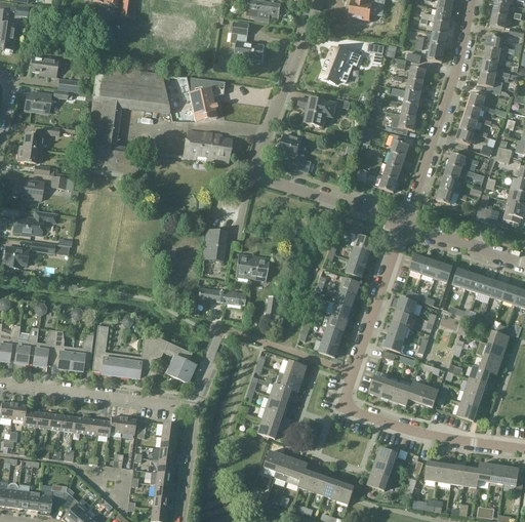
[(122,0),(120,14),(130,16),(133,16),(136,0),(122,0)]
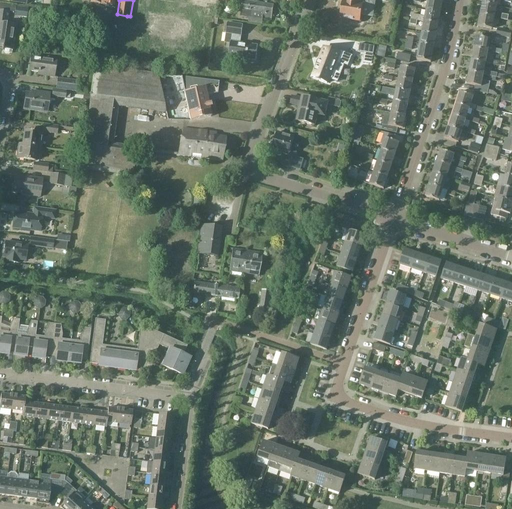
[(261,12),(263,0),(243,0),(241,14),(253,15),(252,20),(260,21),(261,12)]
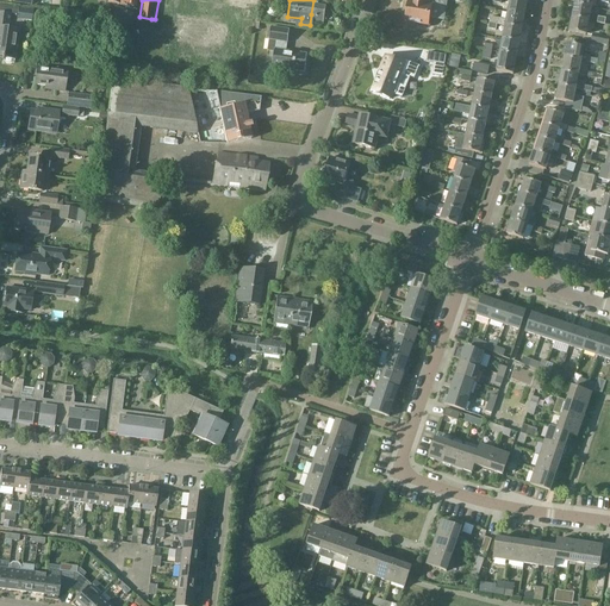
[(327,2),(313,0),(311,14),(310,25),(312,25),(313,20),(324,22),(327,2)]
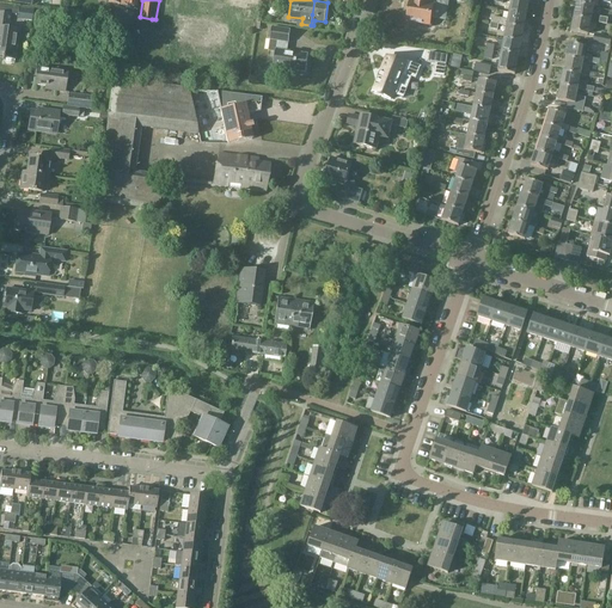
[(405,0),(404,7),(408,8),(405,18),(408,18),(408,23),(416,24),(416,19),(430,22),(432,16),(446,18),(448,0),(432,0),(432,1),(426,0),(405,0)]
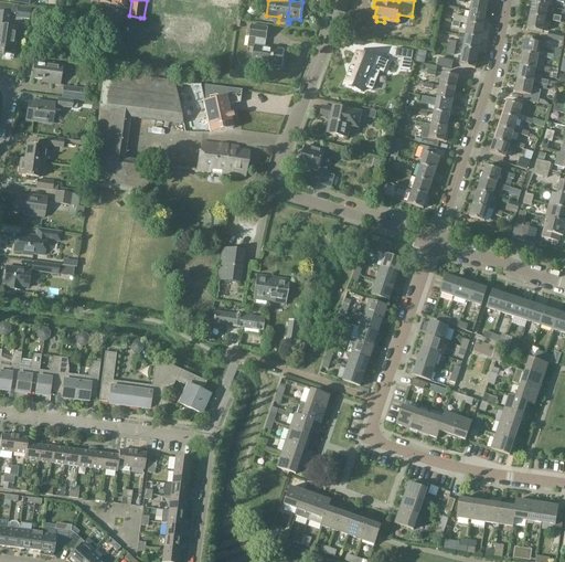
[(486,11),(488,0),(471,0),(470,9),(486,11)]
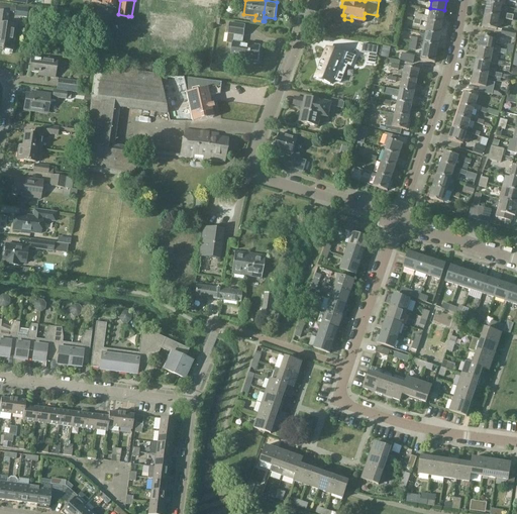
[(487,1),(485,12),(499,15),(501,3),(487,1)]
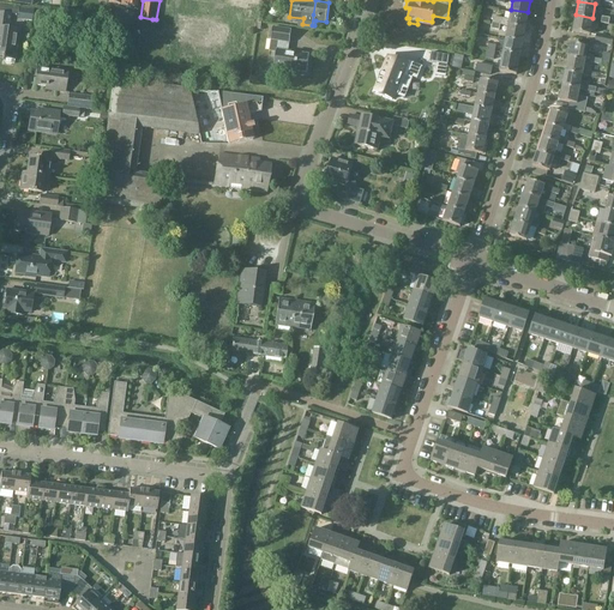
[(18,17),(31,18),(34,7),(20,5),(19,5),(18,12),(18,17)]
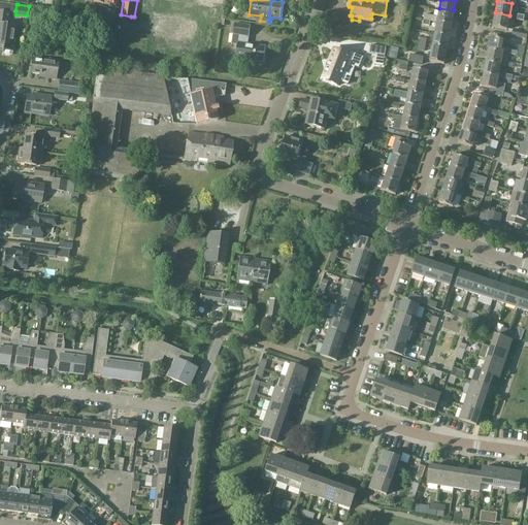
[(3,45),(12,46),(15,23),(6,22),(8,9),(0,7),(0,46),(1,47),(1,48),(2,48),(3,45)]
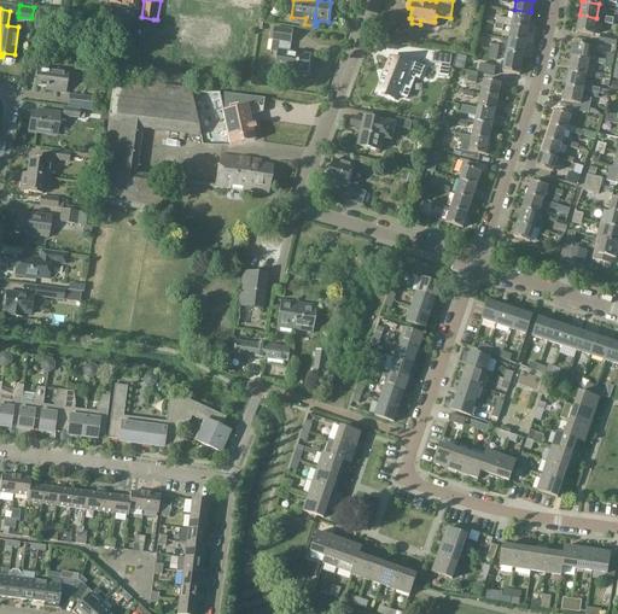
[(529,25),(531,12),(514,10),(513,17),(496,13),(495,19),(512,23),(529,25)]
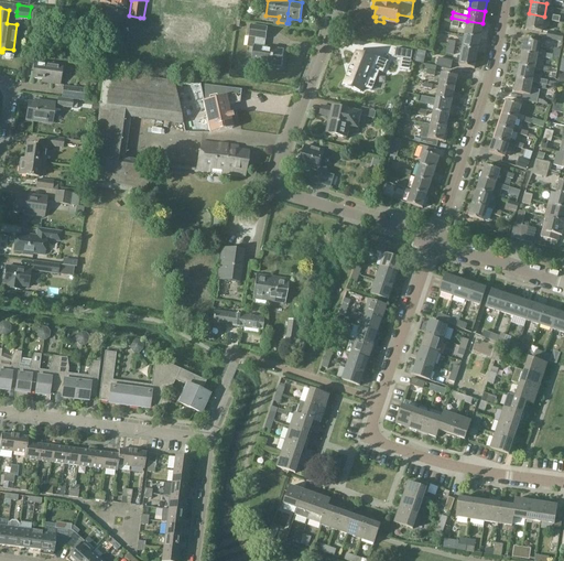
[(542,29),(544,17),(529,13),(527,27),(542,29)]
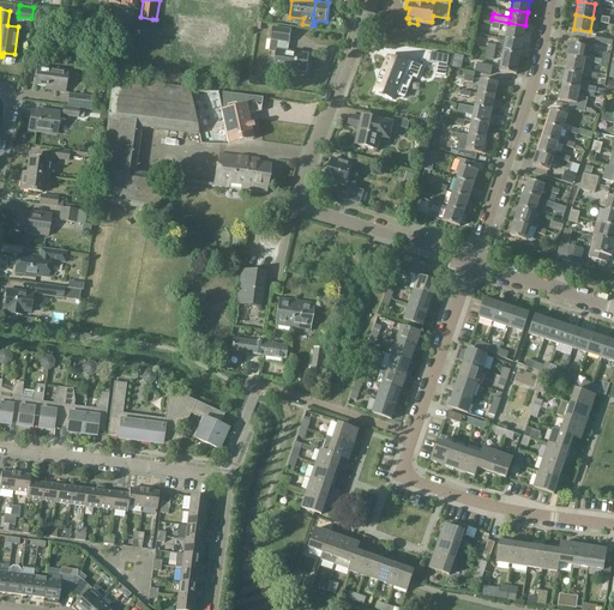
[(509,23),(506,36),(523,40),(525,25),(509,23)]
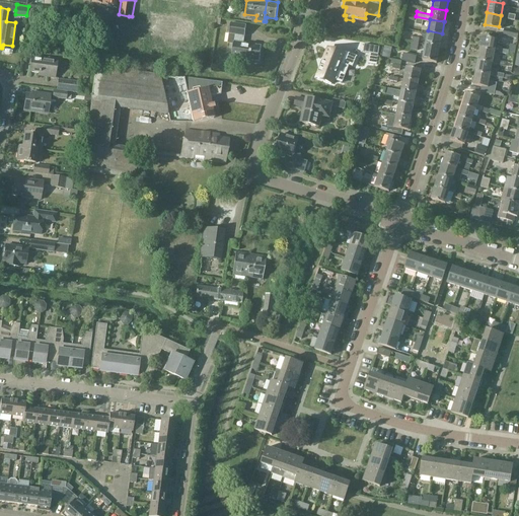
[(262,44),(243,41),(245,23),(230,20),(227,42),(233,42),(232,54),(260,58),(262,44)]
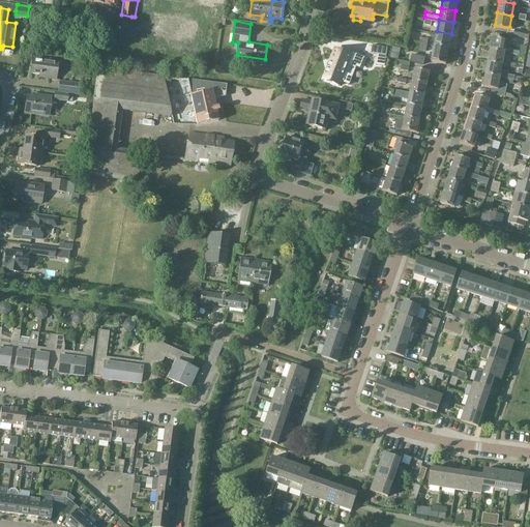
[(514,28),(513,34),(529,37),(529,31),(514,28)]
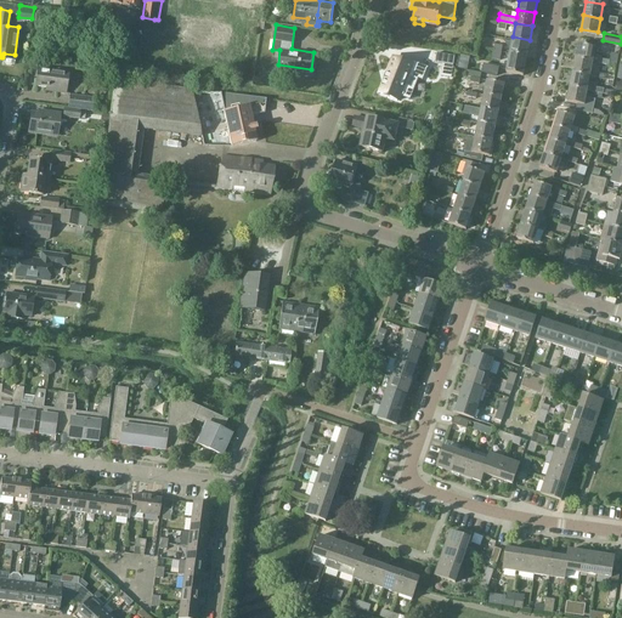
[(513,37),(510,51),(526,54),(530,40),(513,37)]
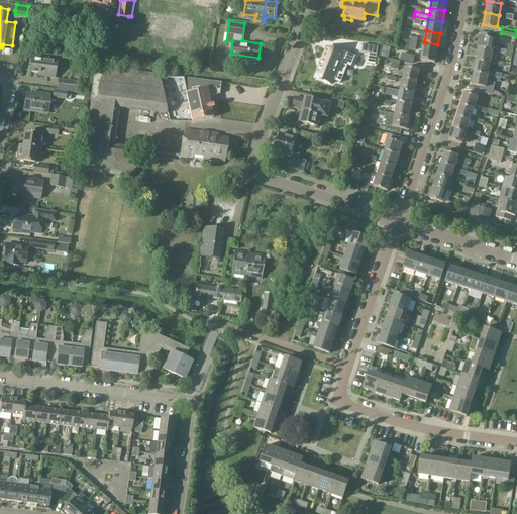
[(481,33),(478,46),(493,49),(506,52),(507,47),(500,46),(500,45),(494,43),(496,36),(481,33)]
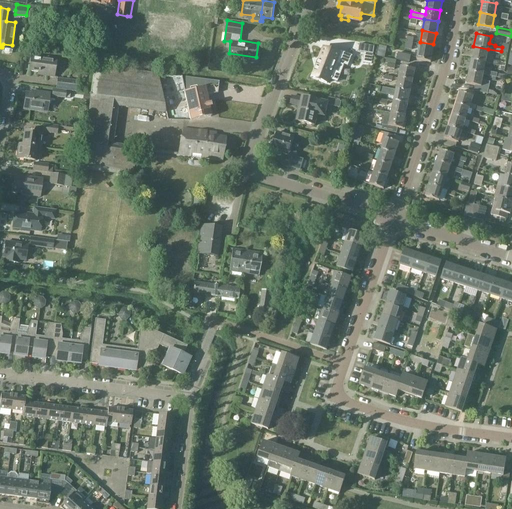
[(358,49),(364,50),(373,52),(374,44),(359,42),(358,49)]
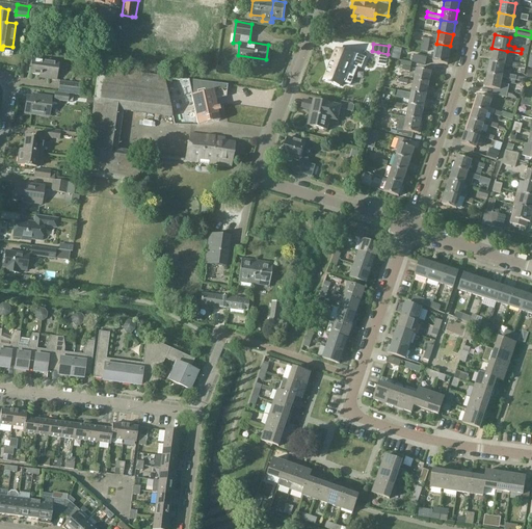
[(447,61),(450,46),(436,44),(433,59),(447,61)]
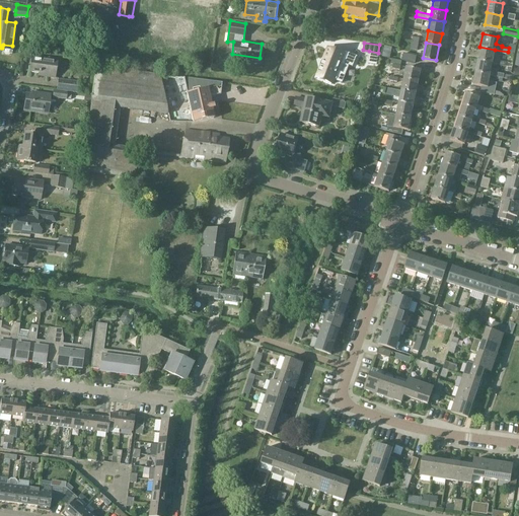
[(344,52),(328,46),(317,75),(334,82),(336,78),(342,81),(349,63),(353,65),(356,55),(357,55),(357,54),(344,49),(343,50),(344,50),(344,52)]
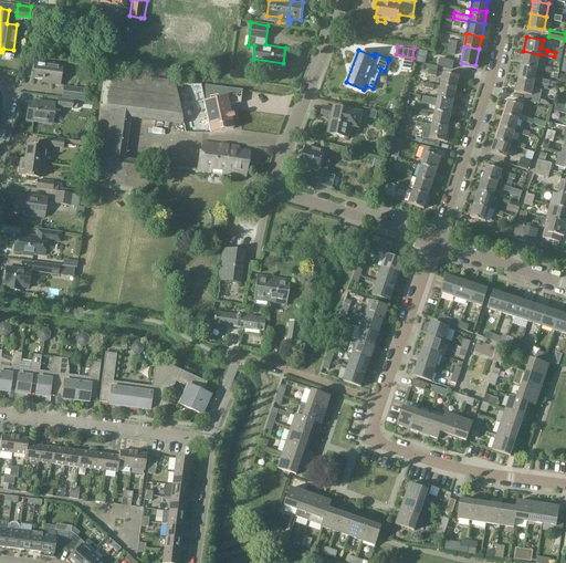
[(537,66),(540,54),(523,51),(521,63),(537,66)]
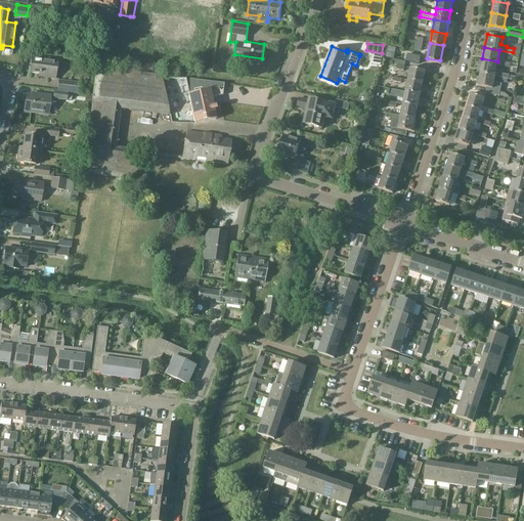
[(404,50),(403,56),(420,60),(421,54),(404,50)]
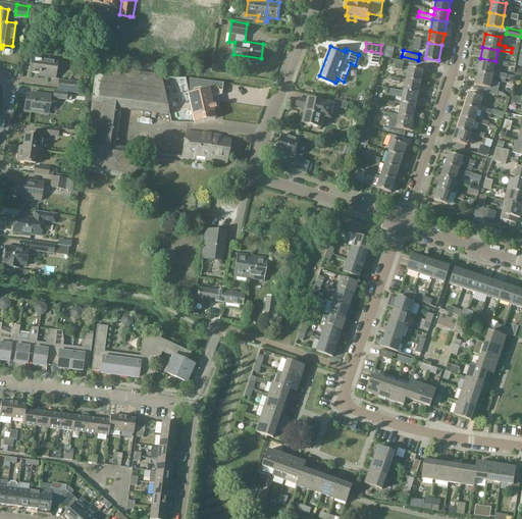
[(42,71),(42,73),(55,75),(57,57),(32,54),(30,69),(42,71)]
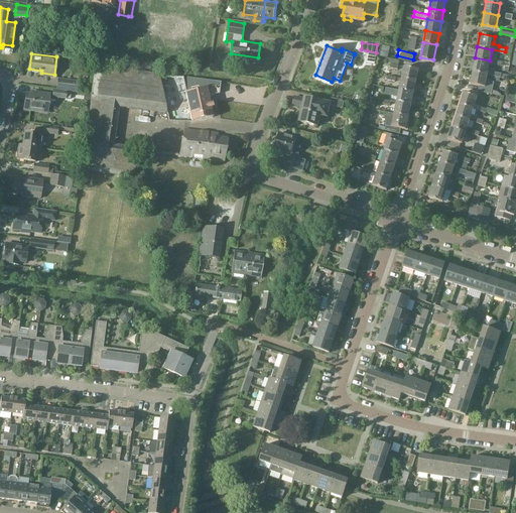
[(399,58),(389,55),(388,61),(391,61),(390,66),(397,68),(399,58)]
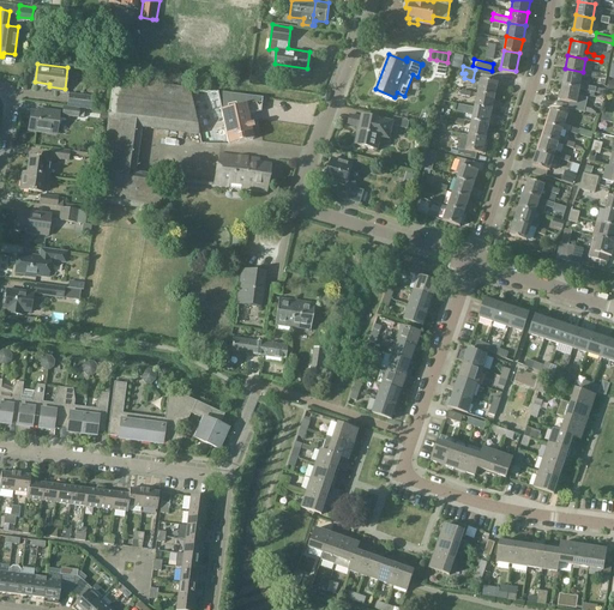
[(589,80),(582,79),(583,72),(565,68),(563,83),(581,86),(595,90),(596,85),(588,84),(589,80)]
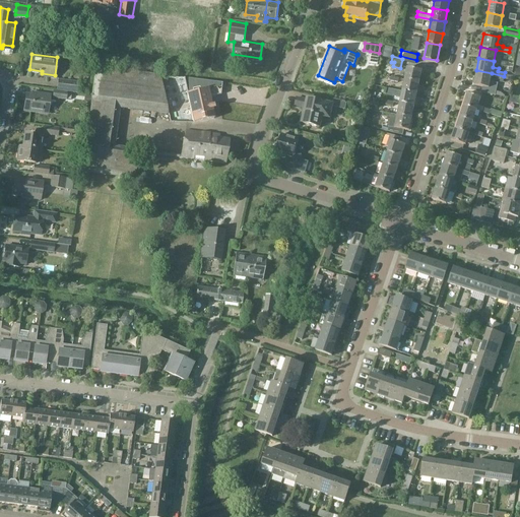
[(404,77),(419,80),(421,68),(406,65),(404,77)]
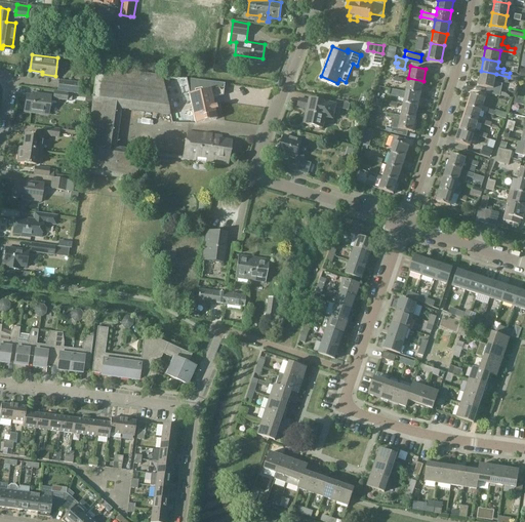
[(121,107),(170,113),(162,75),(161,75),(161,74),(96,67),(82,170),(135,177),(139,149),(116,146),(121,107)]
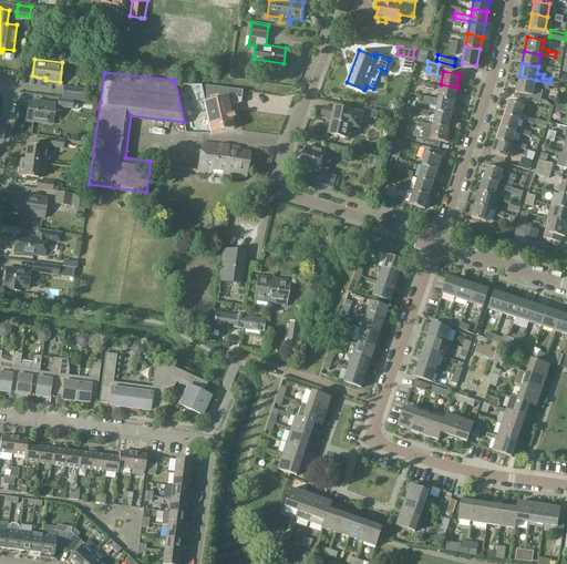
[(525,98),(539,101),(543,88),(535,86),(536,80),(519,77),(517,90),(527,92),(525,98)]
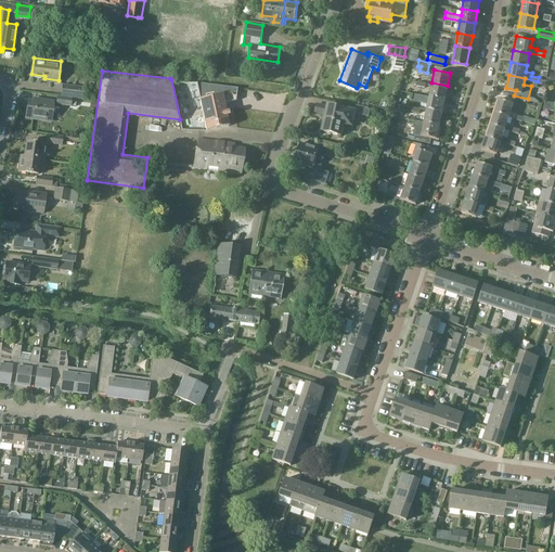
[(236,87),(196,80),(199,97),(198,98),(205,128),(228,124),(228,123),(230,123),(229,115),(227,115),(226,108),(223,101),(235,98),(236,87)]
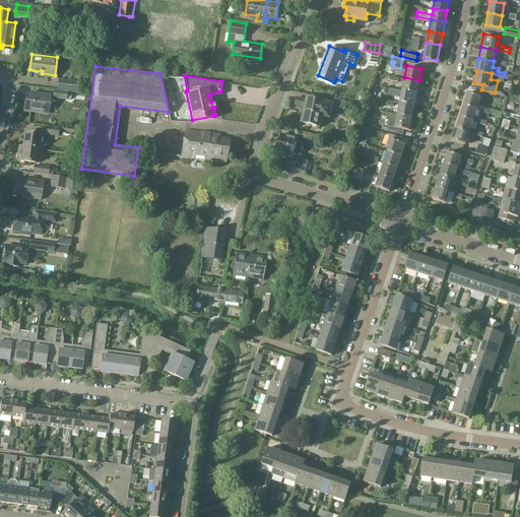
[(59,76),(58,87),(77,89),(79,79),(59,76)]
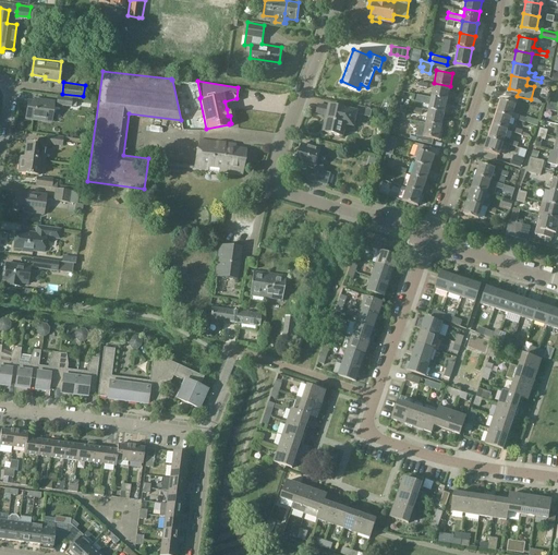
[(434,83),(431,96),(447,99),(450,86),(434,83)]
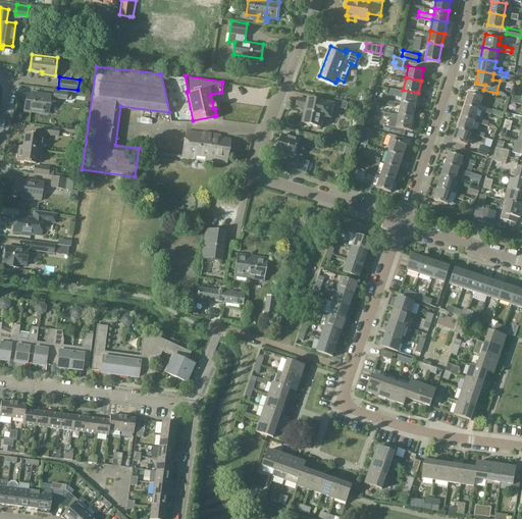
[(402,96),(401,102),(416,105),(418,93),(403,90),(389,87),(388,93),(402,96)]
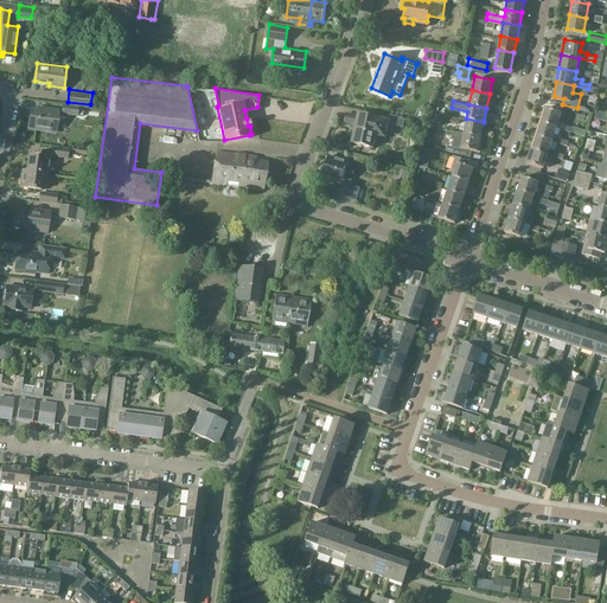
[(63,110),(66,111),(83,113),(84,106),(63,103),(63,110)]
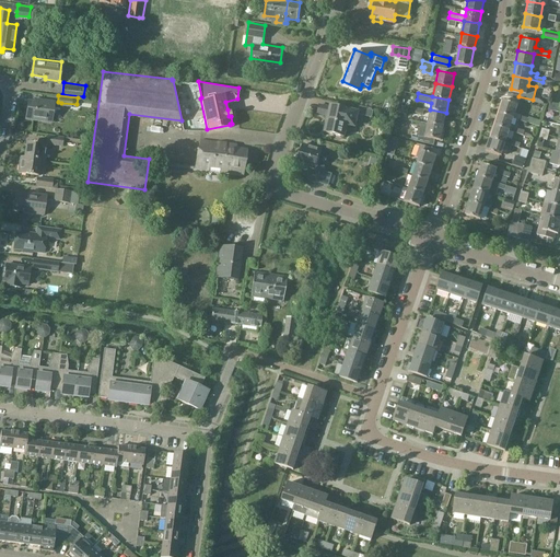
[(54,100),(37,97),(36,101),(28,100),(26,115),(46,118),(46,116),(51,116),(54,100)]
